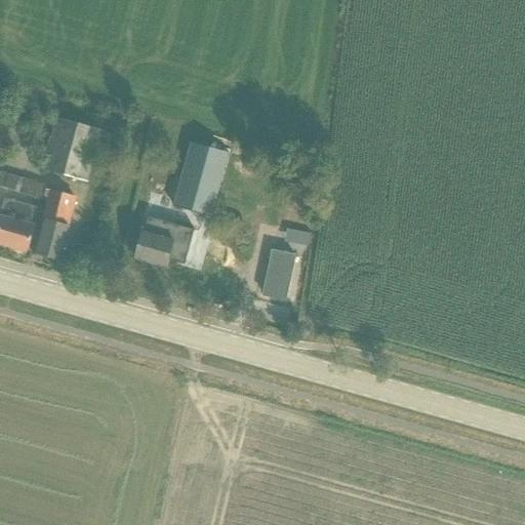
[(55,122),(47,150),(42,169),(76,178),(89,131),(55,122)]
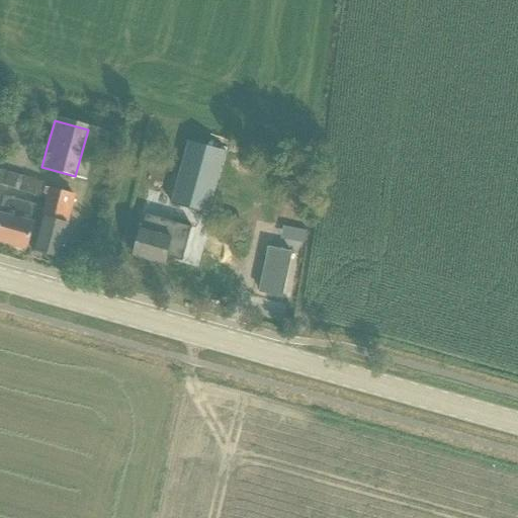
[(188,142),(171,204),(208,214),(226,153),(188,142)]
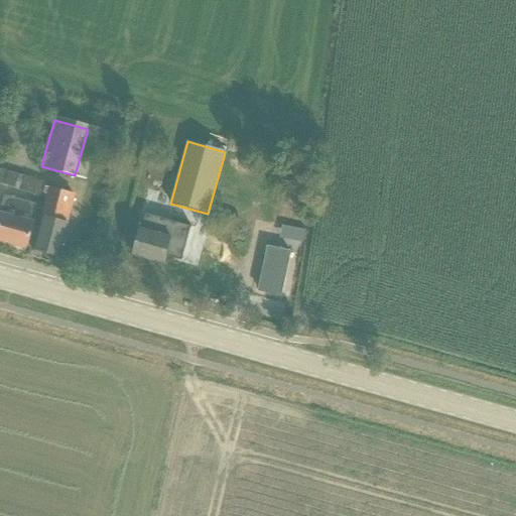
[(0,169),(0,184),(23,192),(28,178),(0,169)]
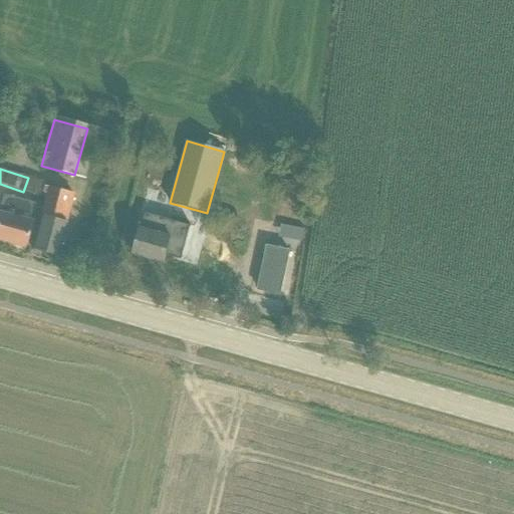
[(48,188),(46,195),(31,249),(56,256),(65,223),(61,221),(69,194),(48,188)]
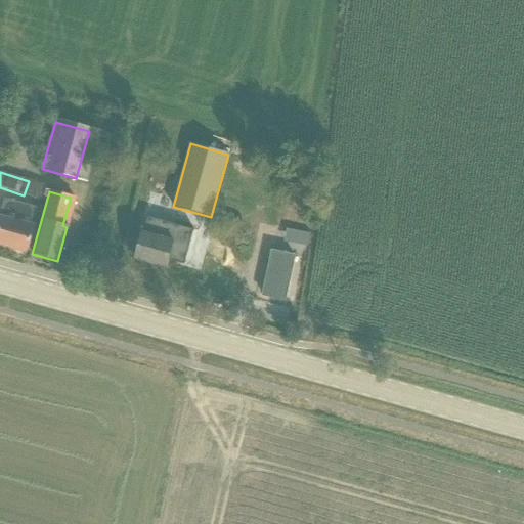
[(0,206),(0,245),(24,252),(36,208),(2,199),(0,206)]
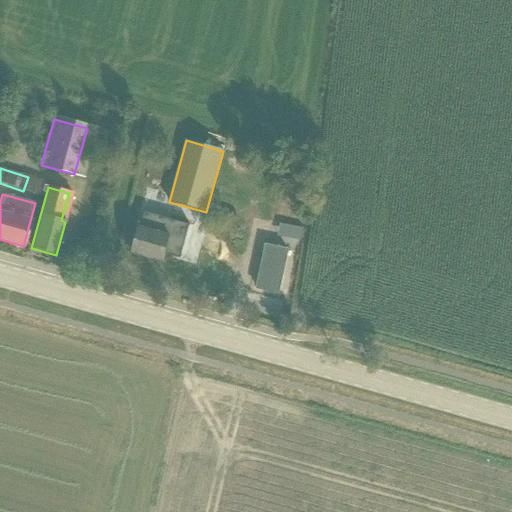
[(162,261),(174,220),(139,210),(134,228),(139,229),(132,253),(162,261)]
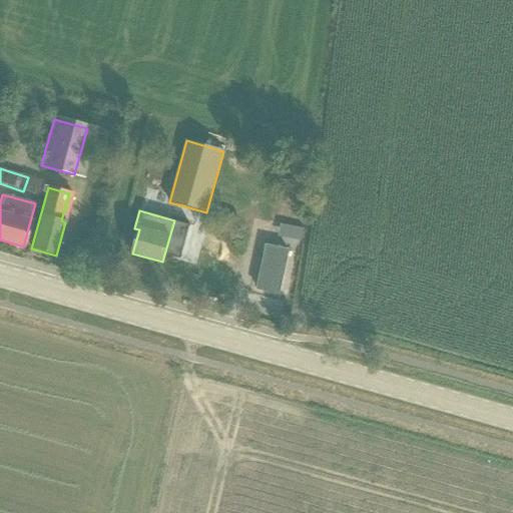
[(267,246),(258,290),(279,295),(288,250),(267,246)]
